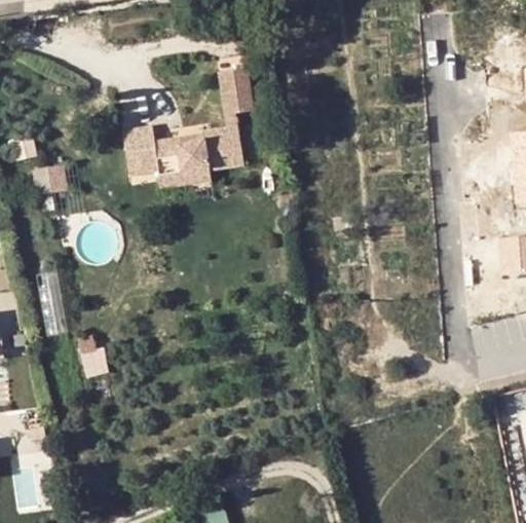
[(226,117),(253,113),(247,70),(220,74),(226,117)]
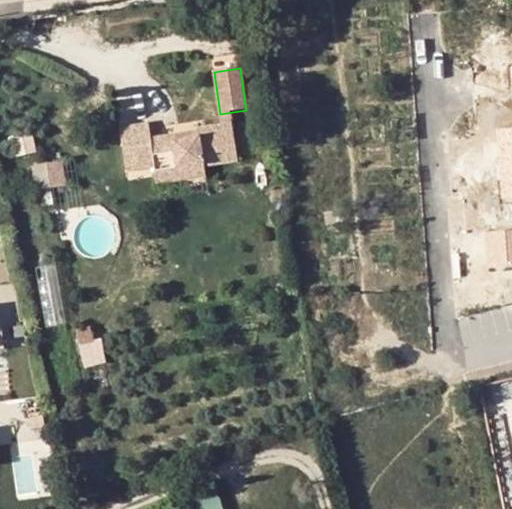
[(171,140),(169,133),(149,136),(148,124),(120,128),(125,159),(152,155),(154,168),(157,184),(204,176),(203,166),(237,163),(231,124),(199,129),(200,136),(171,140)]
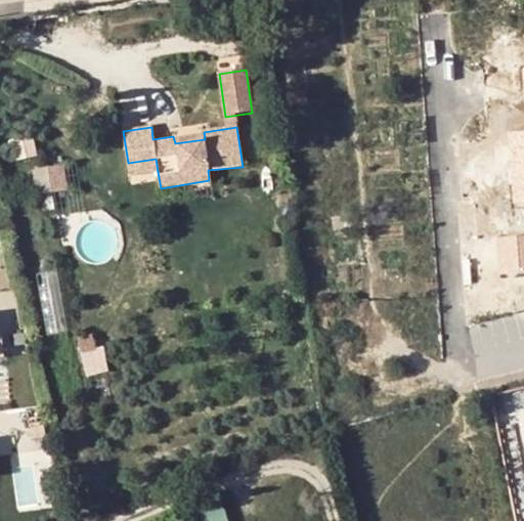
[(205,139),(204,132),(173,136),(175,143),(205,139)]
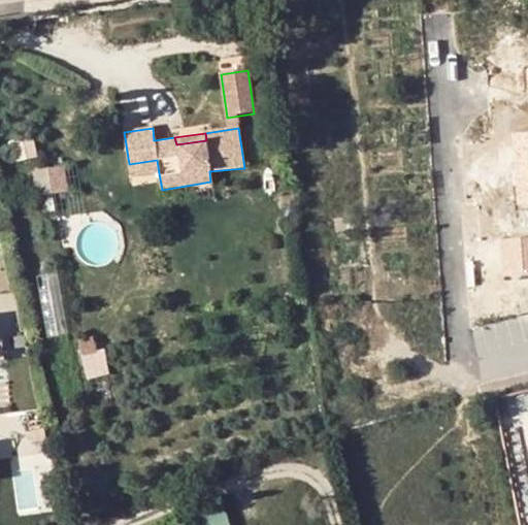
[(527,135),(513,136),(515,170),(527,168),(527,135)]
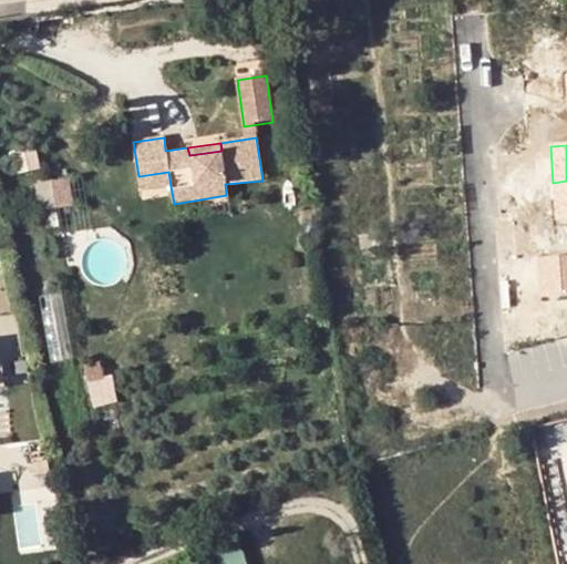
[(168,172),(138,176),(141,191),(171,186),(168,172)]
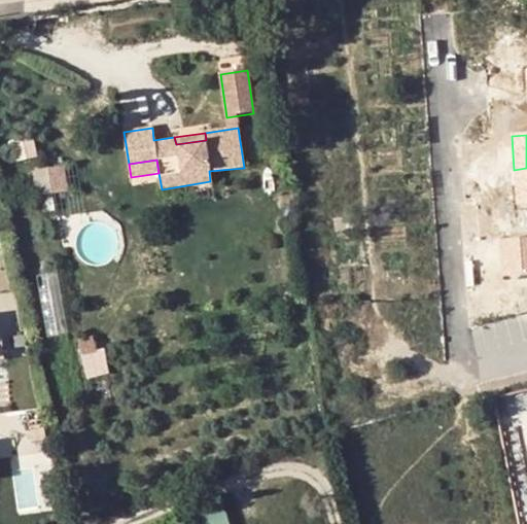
[(63,164),(47,167),(51,191),(67,189),(63,164)]
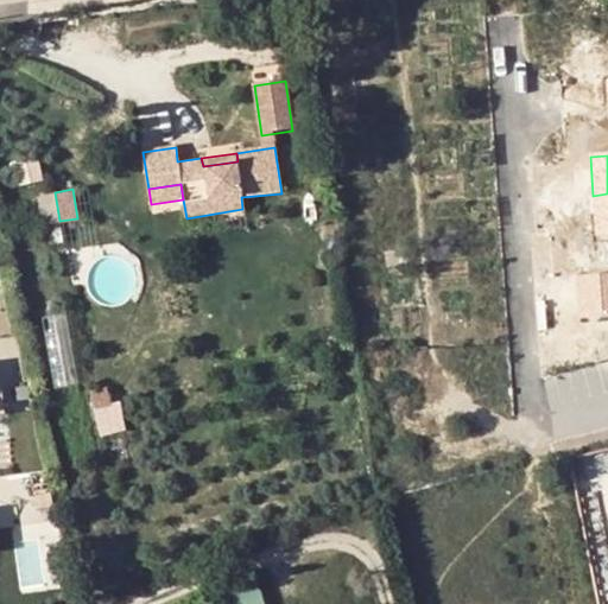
[(607,194),(593,196),(596,239),(607,237),(607,194)]
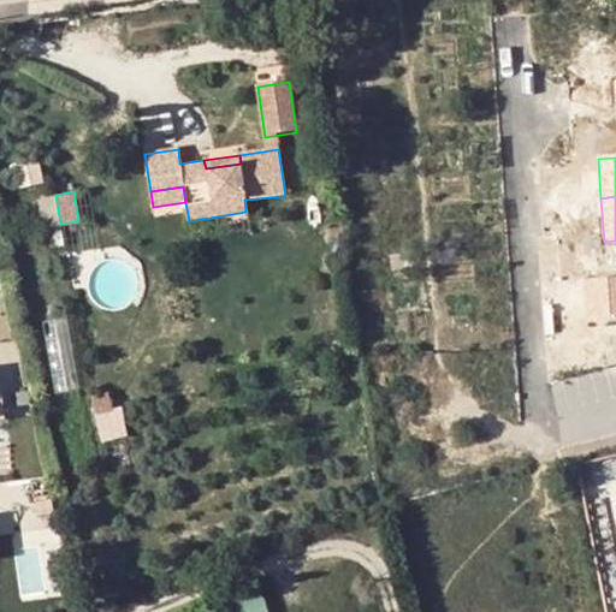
[(615,279),(586,281),(588,325),(615,324),(615,279)]
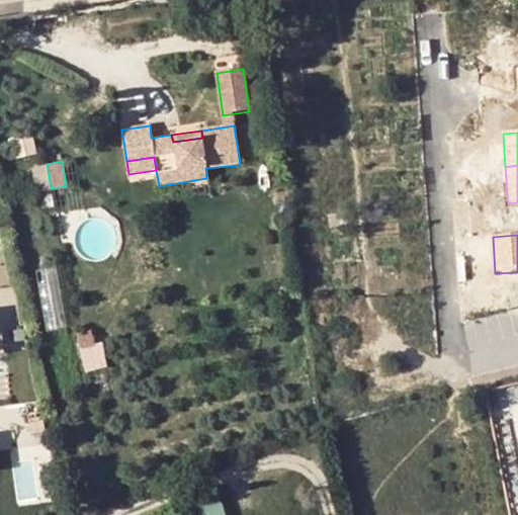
[(229,514),(224,496),(197,504),(199,514),(229,514)]
